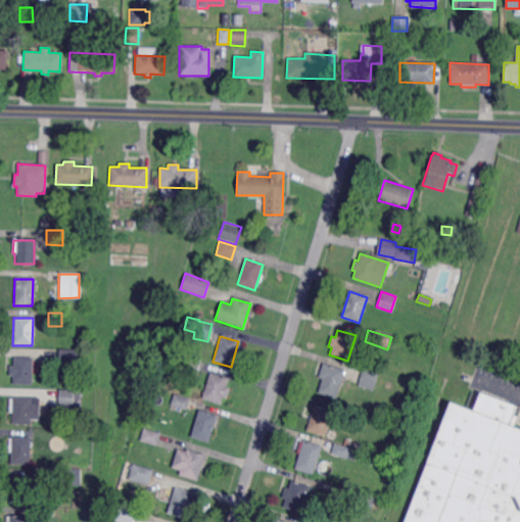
[(75,366),(57,366),(57,349),(75,350),(75,366)]
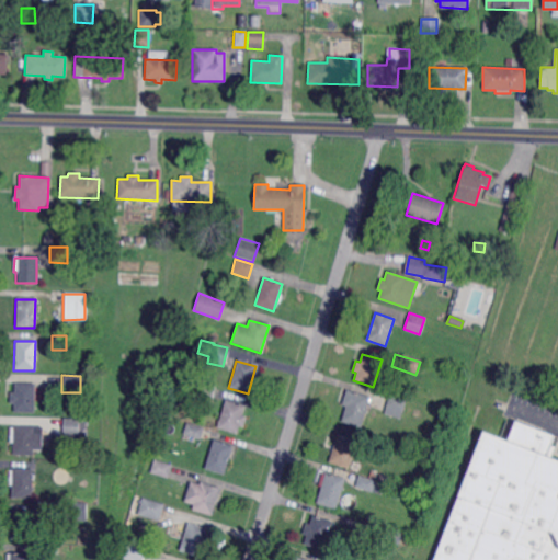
[(212,398),(198,395),(201,384),(215,388),(212,398)]
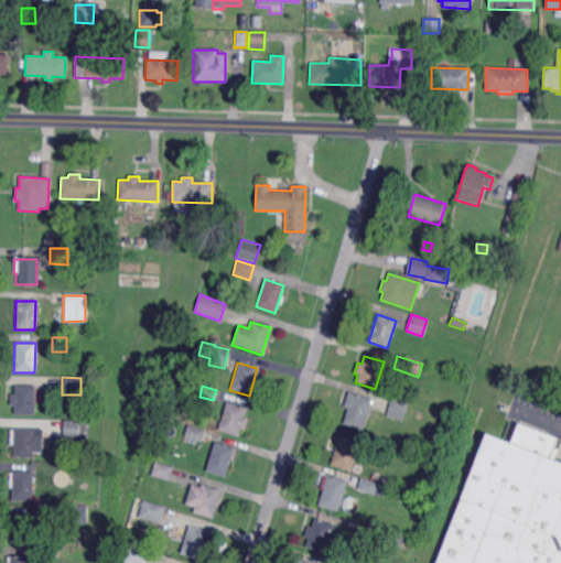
[(32,417),(11,415),(12,408),(8,407),(9,396),(12,397),(13,387),(33,388),(32,417)]
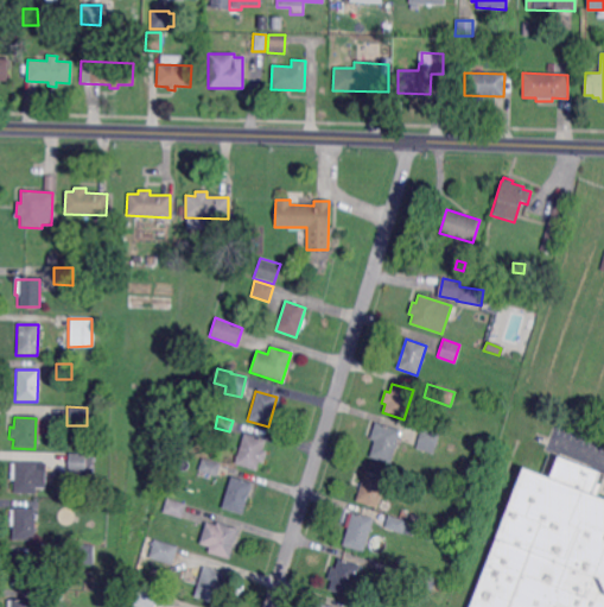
[(389,463),(369,457),(374,441),(369,440),(375,423),(400,431),(389,463)]
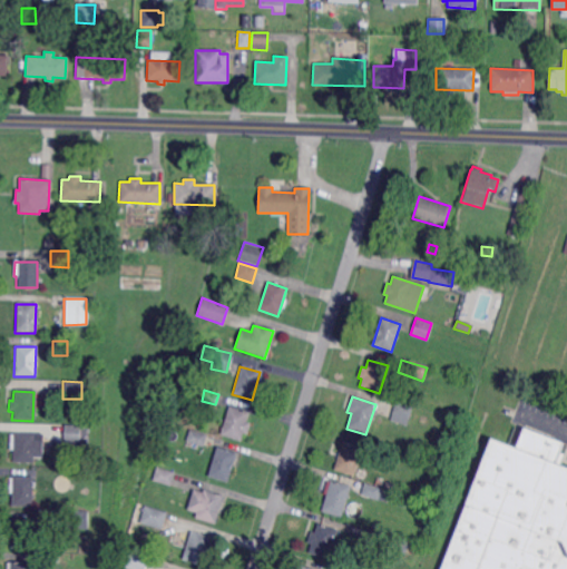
[(407,427),(389,421),(394,403),(412,408),(407,427)]
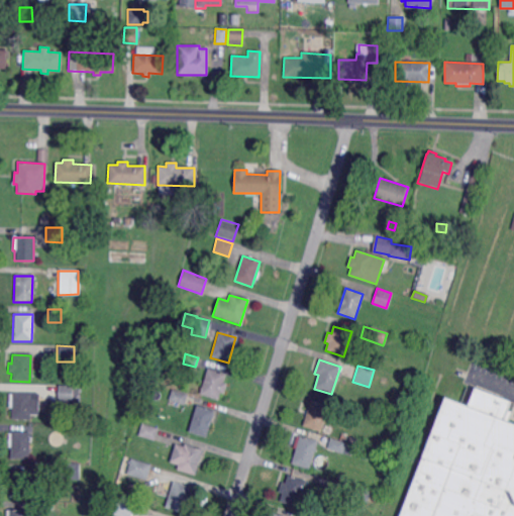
[(222,394),(219,393),(217,400),(199,394),(207,369),(224,375),(222,384),(225,385),(222,394)]
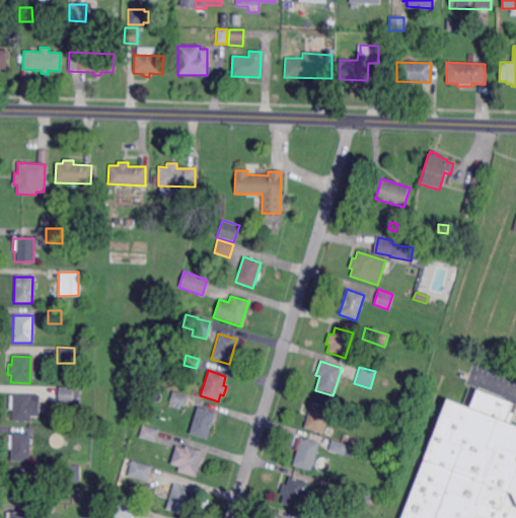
[(77,404),(71,404),(71,407),(58,405),(58,386),(78,387),(77,404)]
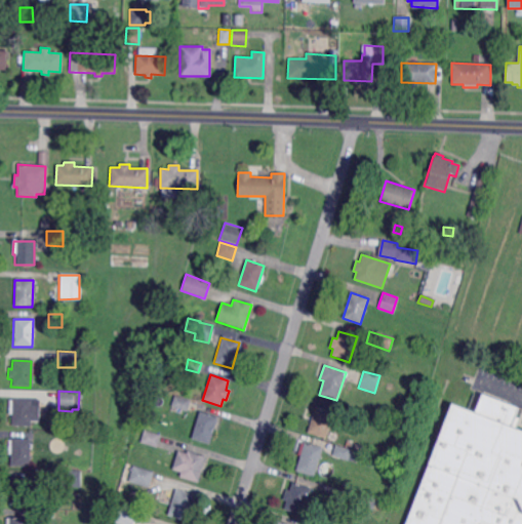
[(511,427),(521,431),(521,523),(405,523),(452,403),(475,412),(482,394),(518,407),(511,427)]
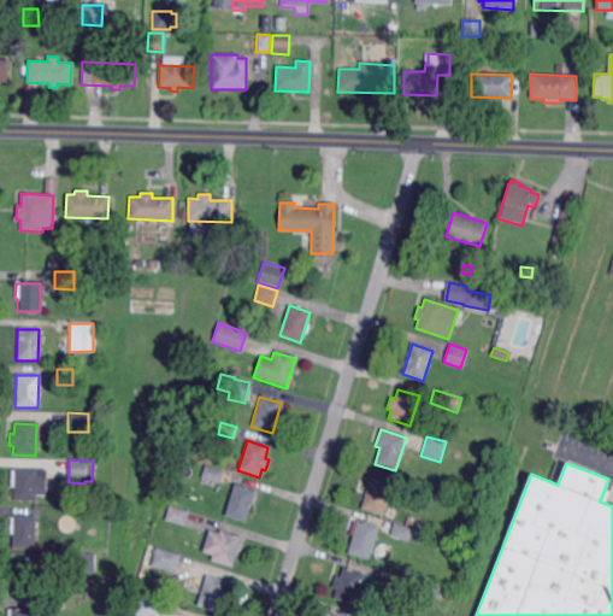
[(218,484),(200,477),(204,464),(222,470),(218,484)]
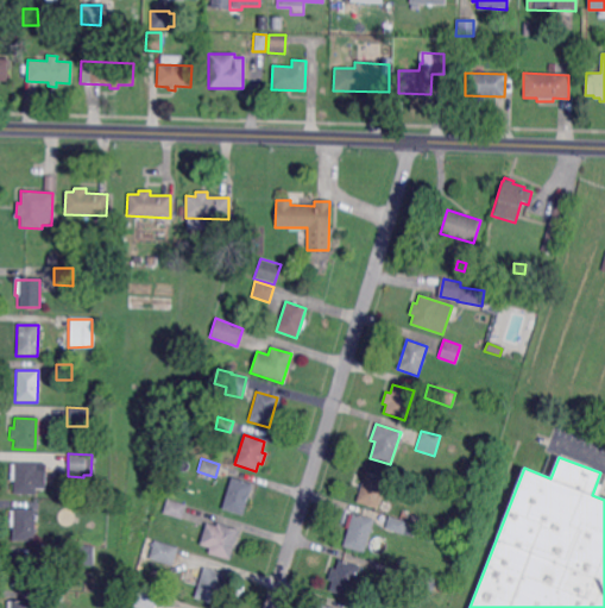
[(44,489),(35,488),(35,495),(11,494),(12,481),(10,481),(10,463),(45,464),(44,489)]
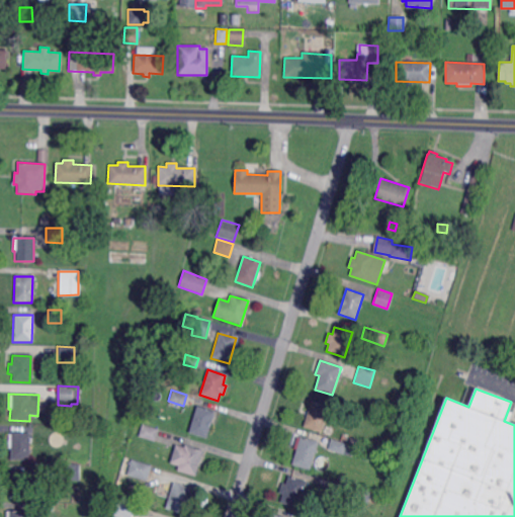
[(321,432),(303,427),(306,419),(303,418),(305,410),(308,411),(311,402),(329,408),(321,432)]
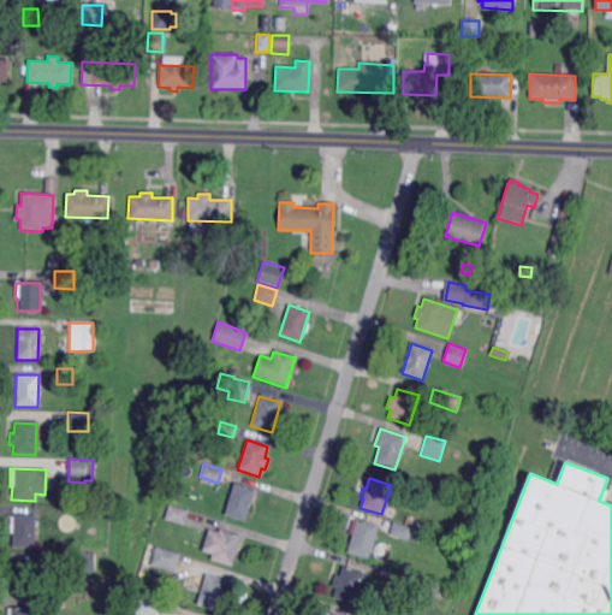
[(244,521),(224,514),(233,483),(254,490),(244,521)]
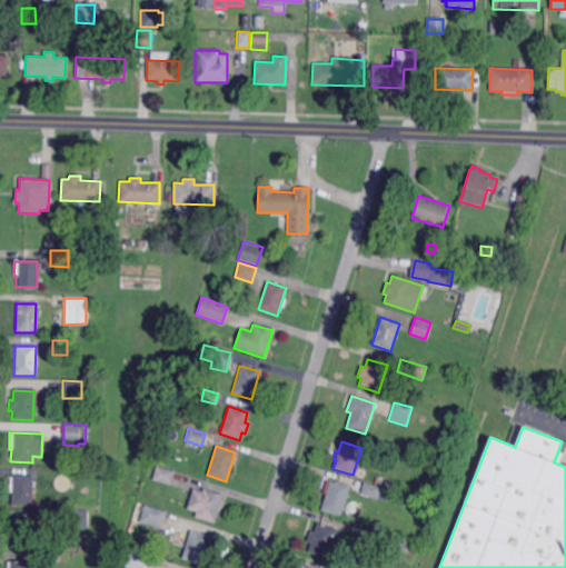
[(168,485),(151,480),(156,467),(171,471),(168,485)]
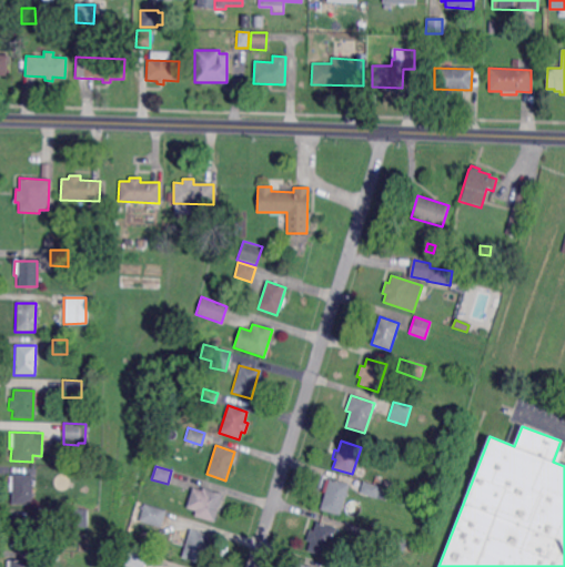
[(31,505),(10,504),(11,492),(8,492),(9,474),(32,475),(31,505)]
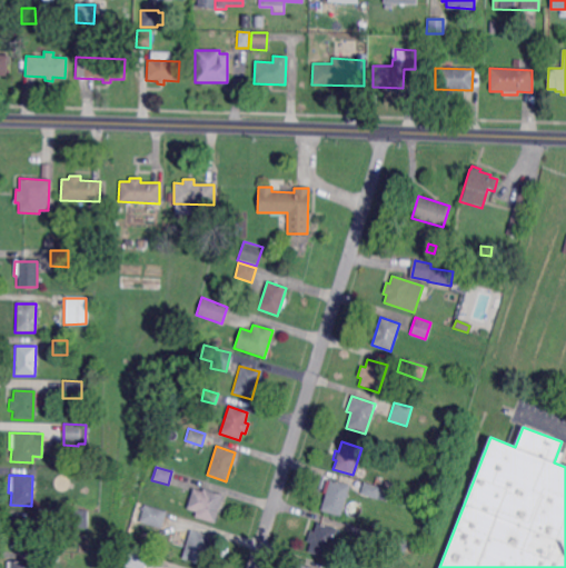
[(339,517),(319,510),(325,495),(321,494),(326,479),(349,487),(339,517)]
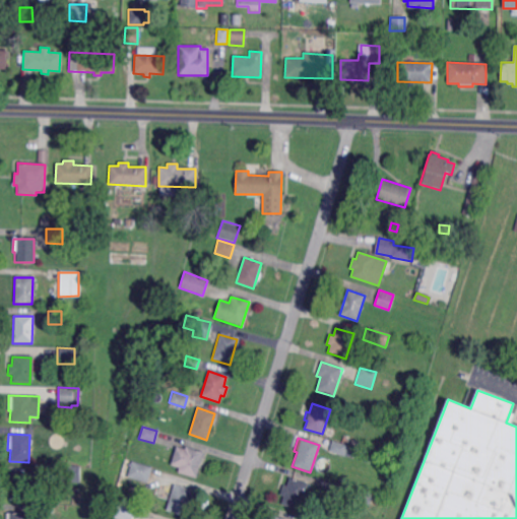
[(351,458),(329,452),(332,442),(354,449),(351,458)]
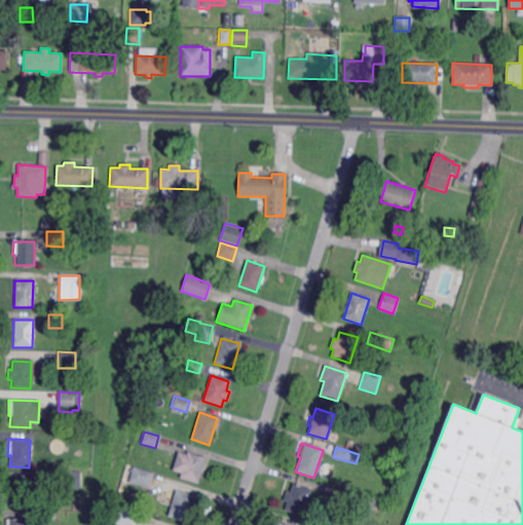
[(187,455),(187,452),(206,458),(197,483),(179,478),(181,474),(173,471),(178,452),(187,455)]
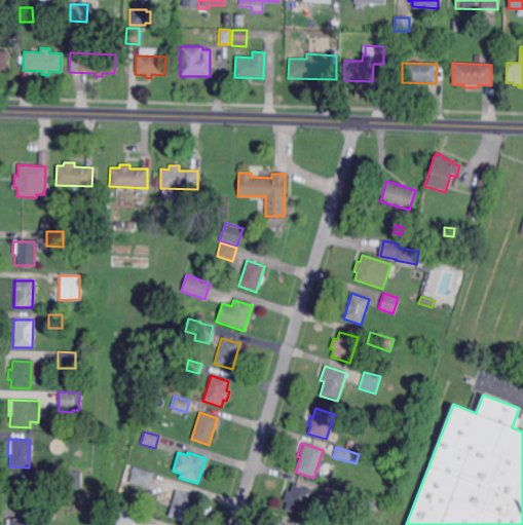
[(373,471),(365,467),(367,460),(375,462),(373,471)]
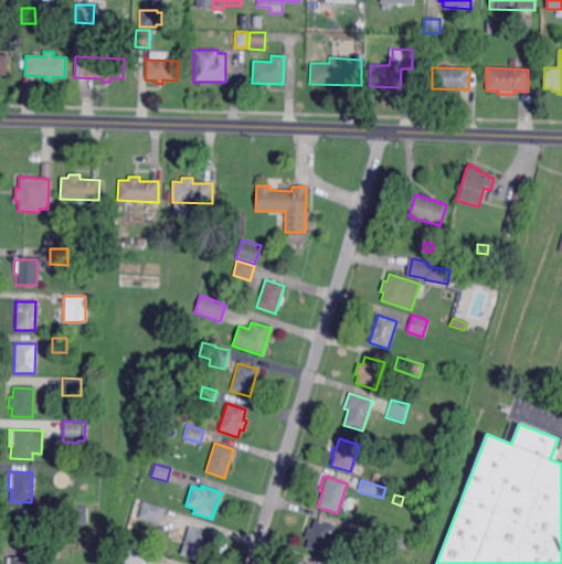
[(159,525),(137,519),(142,501),(163,508),(159,525)]
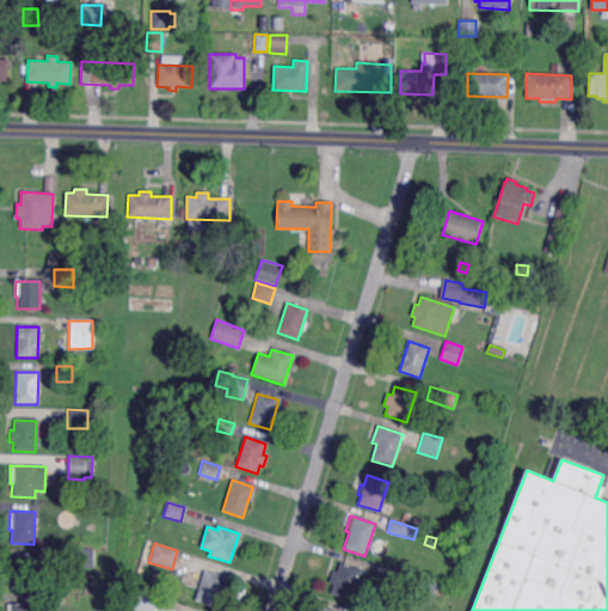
[(92,567),(74,567),(75,548),(92,549),(92,567)]
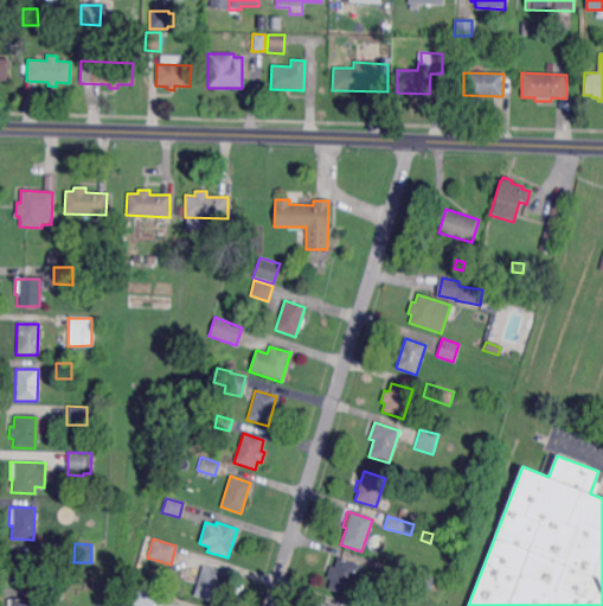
[(32,586),(10,585),(11,572),(7,572),(7,554),(33,554),(32,586)]
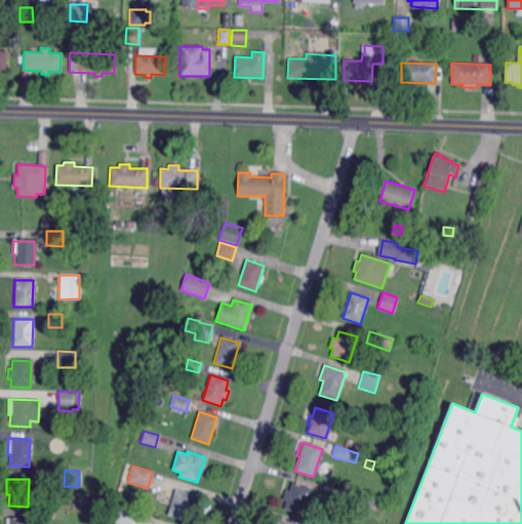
[(302,515),(283,510),(286,501),(282,500),(285,489),(289,490),(292,483),(310,488),(302,515)]
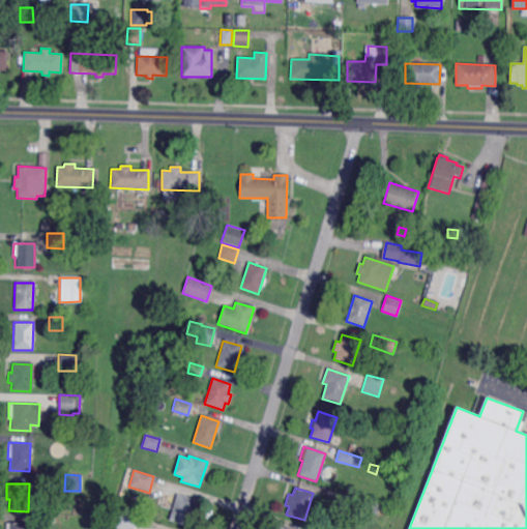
[(192,519),(189,519),(186,526),(168,520),(176,495),(195,501),(193,508),(195,509),(192,519)]
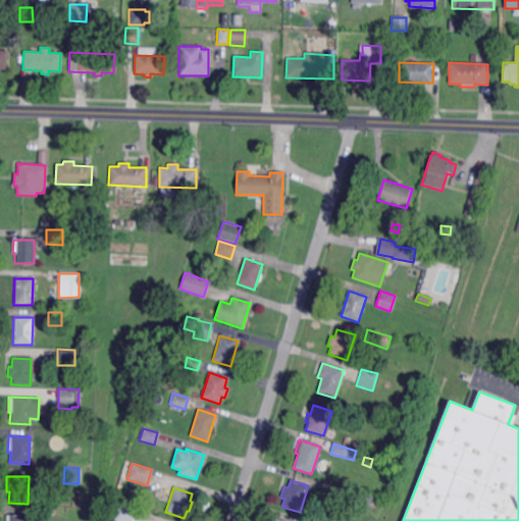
[(370,507),(355,502),(358,492),(373,498),(370,507)]
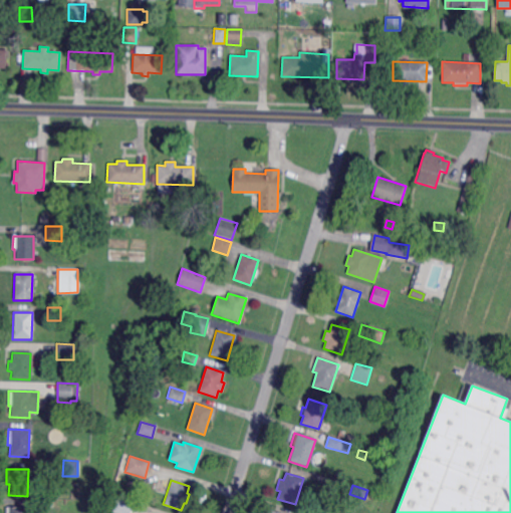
[(116,512),(112,511),(117,496),(134,502),(129,512),(116,512)]
